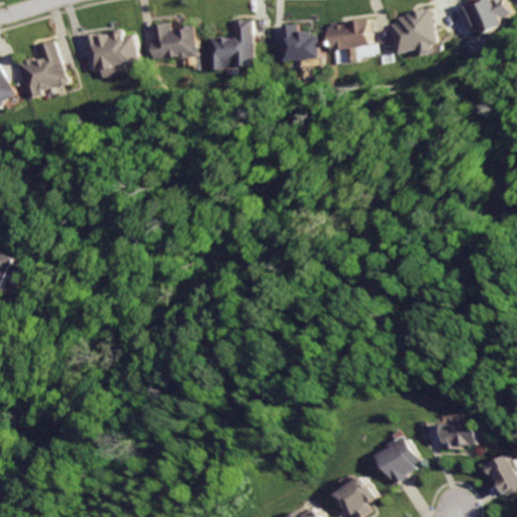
[(516,7),(512,0),(487,0),(483,3),(480,0),(478,0),(467,7),(478,26),(489,19),(496,31),(515,19),(511,13),(516,9),(516,7)]
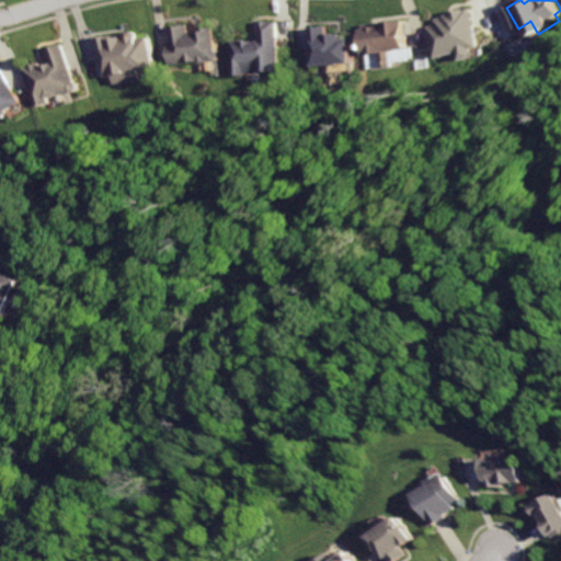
[(437,57),(461,52),(462,60),(474,57),(473,48),(480,47),(471,10),(428,20),(437,57)]
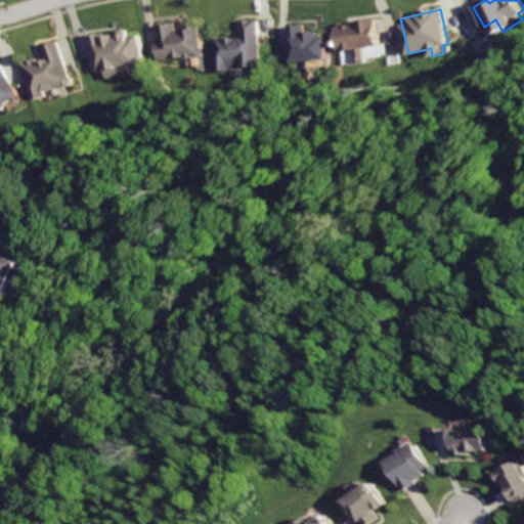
[(342,25),(346,51),(360,48),(362,61),(373,60),(369,46),(389,43),(385,14),(365,17),(366,20),(342,25)]
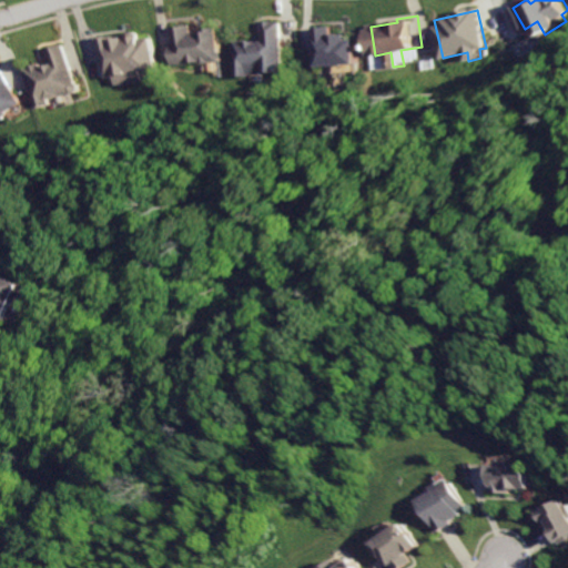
[(236,40),(236,73),(264,73),(264,70),(283,70),(282,22),(266,22),(266,43),(260,43),(260,39),(236,40)]
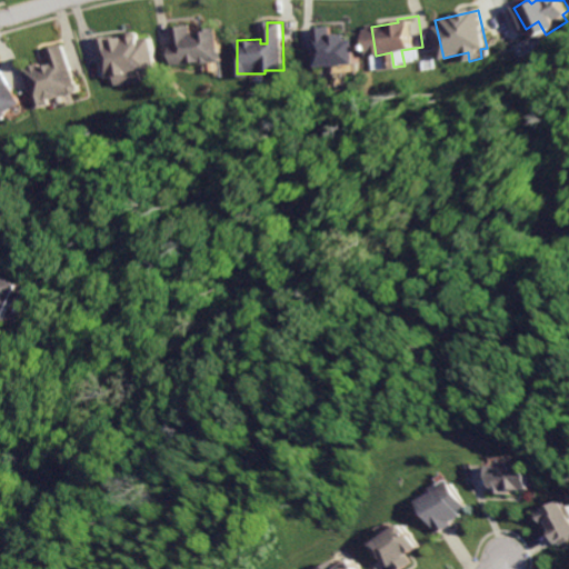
[(173,26),(176,47),(172,47),(173,63),(222,59),(220,28),(197,30),(197,25),(173,26)]
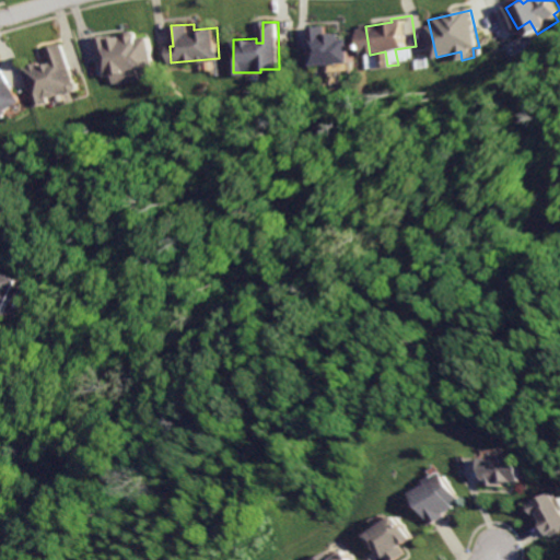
[(316,26),(318,65),(362,61),(360,37),(352,37),(351,31),(333,33),(333,25),(316,26)]
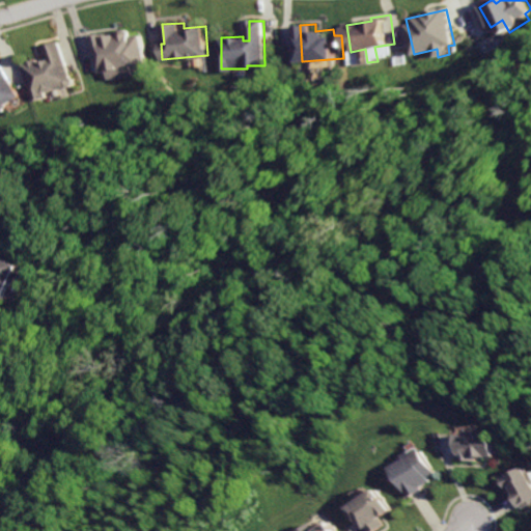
[(96,34),(102,72),(111,70),(112,77),(139,73),(138,67),(147,66),(143,34),(136,35),(136,31),(123,33),(122,30),(96,34)]
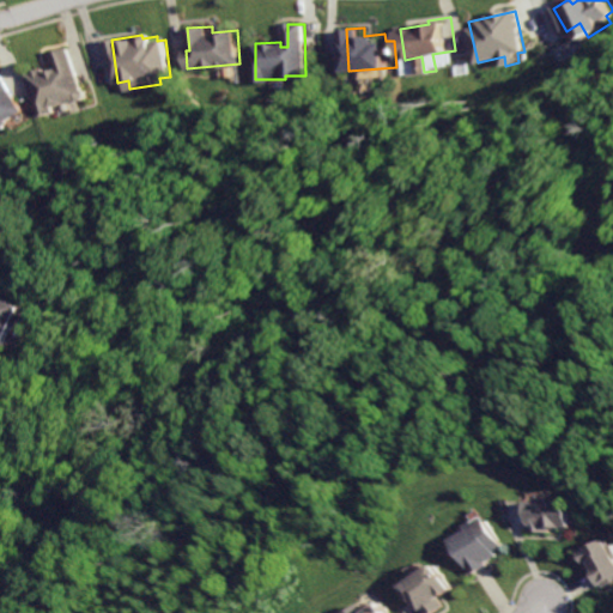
[(70,49),(54,53),(58,67),(48,70),(48,67),(28,72),(40,115),(56,110),(54,104),(83,96),(70,49)]
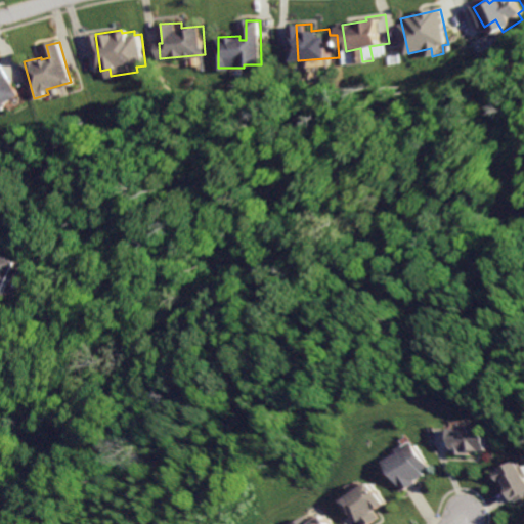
[(0,62),(0,108),(7,104),(5,101),(18,93),(0,62)]
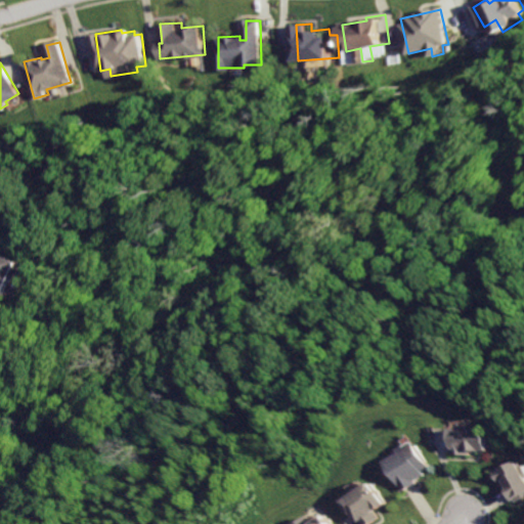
[(0,250),(0,291),(8,295),(16,276),(24,279),(31,263),(0,250)]
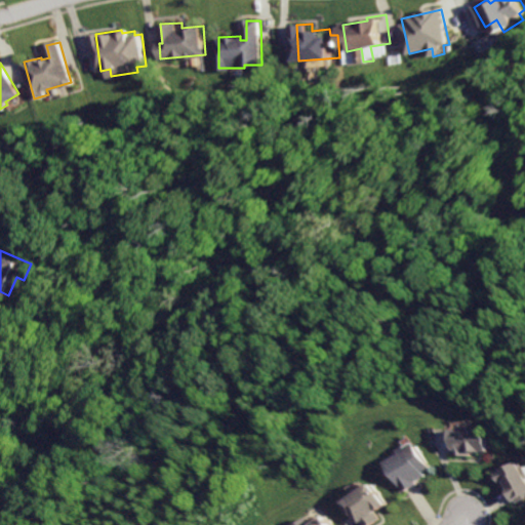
[(467,430),(466,455),(479,456),(479,452),(500,453),(501,428),(485,428),(485,430),(467,430)]
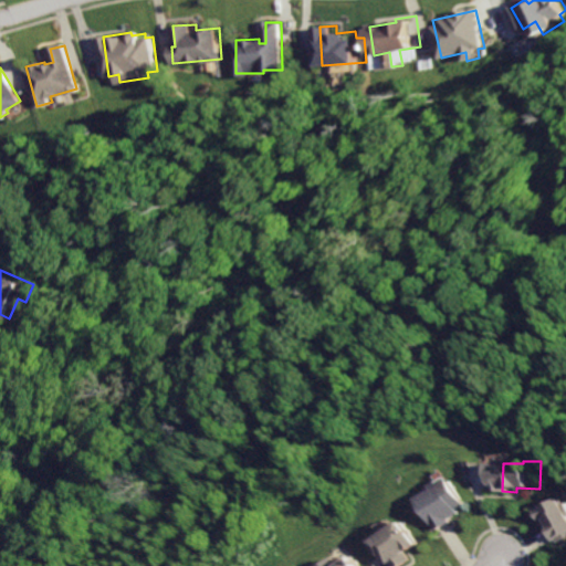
[(422,498),(440,533),(457,524),(454,520),(467,513),(465,510),(472,505),(458,477),(440,485),(441,489),(422,498)]
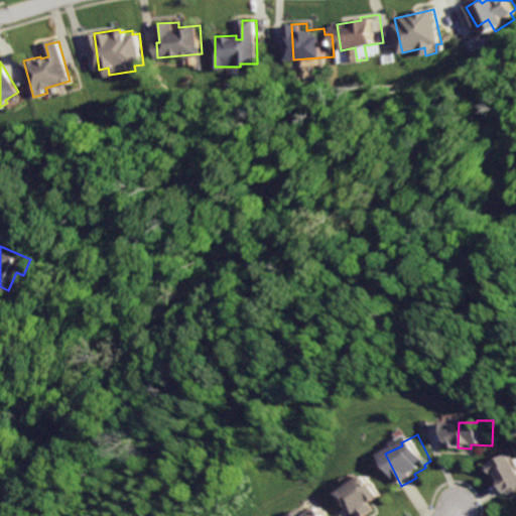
[(515,453),(492,465),(498,477),(501,476),(510,495),(515,492),(515,453)]
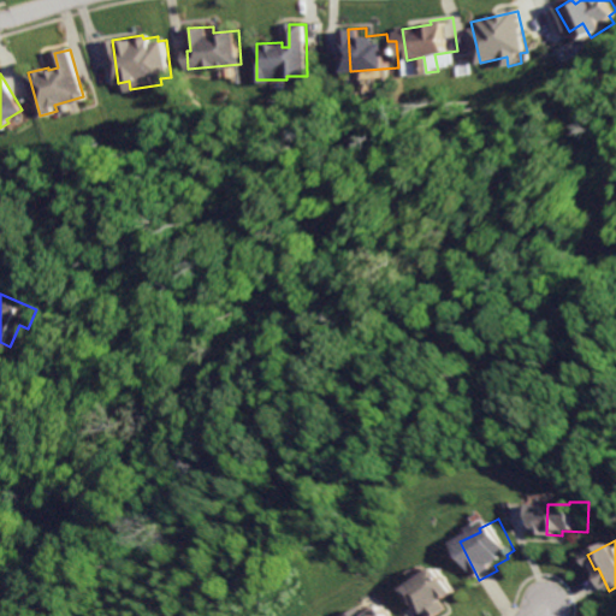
[(442,568),(412,588),(431,615),(439,615),(449,609),(445,604),(461,593),(442,568)]
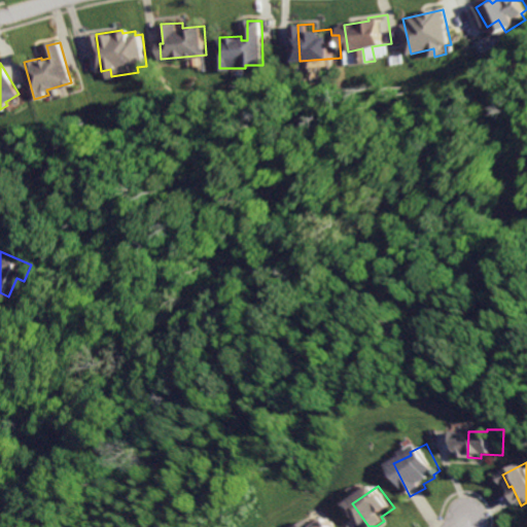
[(338,526),(331,517),(318,525),(314,519),(302,526),(338,526)]
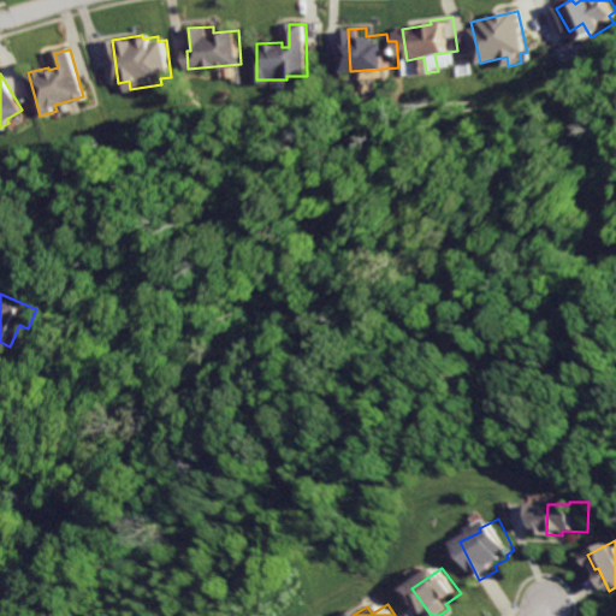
All buildings are outlined.
